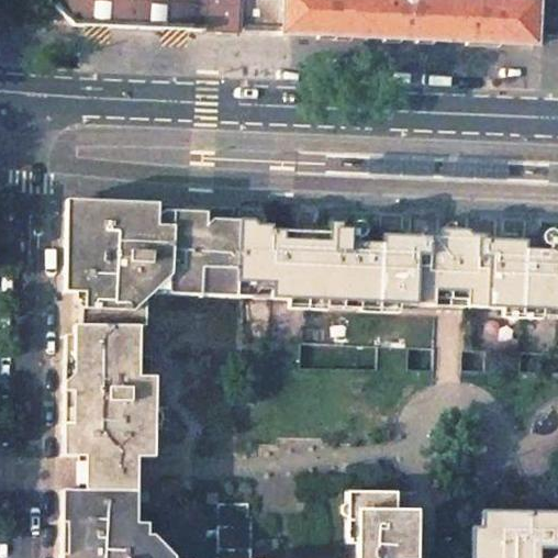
[(59,0),(59,2),(78,21),(448,37),(538,41),(539,0),(59,0)]
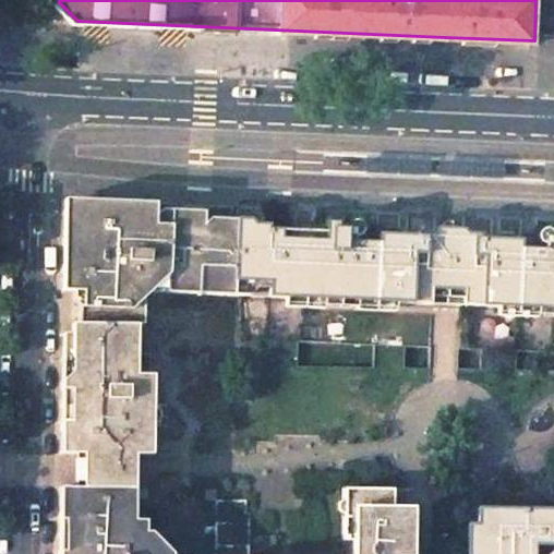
[(80,195),(69,205),(67,287),(77,286),(79,302),(84,303),(83,320),(140,321),(154,321),(154,350),(153,390),(157,390),(182,390),(212,419),(240,420),(245,291),(237,291),(240,216),(211,207),(160,204),(159,199),(80,195)]
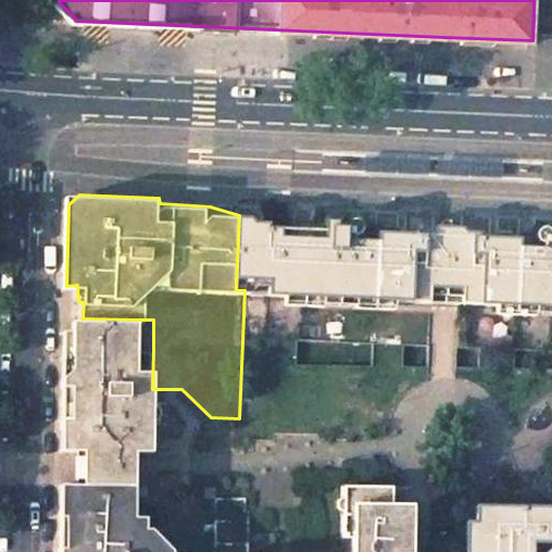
[(253,215),(239,215),(236,290),(245,290),(452,300),(551,303),(551,225),(540,229),(524,229),(525,236),(473,235),(472,229),(452,229),(433,229),(433,233),(385,231),(385,224),(364,223),(355,220),(349,227),(340,226),(340,222),(296,222),(296,238),(281,237),(281,229),(268,228),(268,220),(256,218),(253,215)]
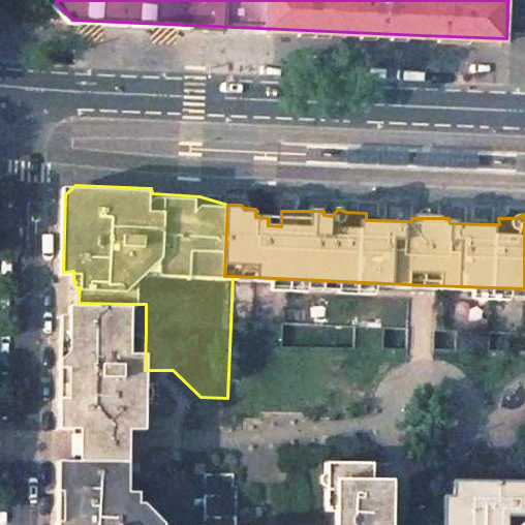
[(79,303),(63,303),(61,429),(72,428),(81,428),(81,444),(81,459),(70,459),(68,524),(166,524),(166,523),(145,501),(140,501),(141,490),(129,490),(129,444),(129,428),(149,428),(149,402),(162,401),(162,380),(149,378),(149,370),(145,370),(146,332),(132,332),(132,304),(79,303)]
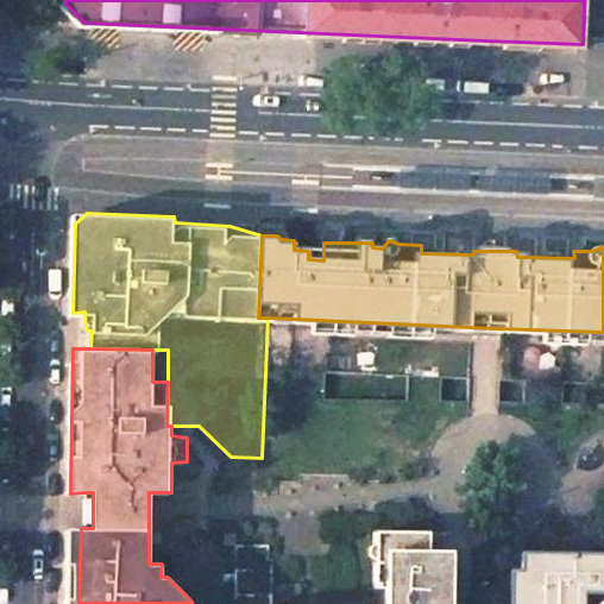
[(433,530),(379,529),(379,585),(390,587),(390,603),(457,603),(457,551),(435,549),(433,530)]
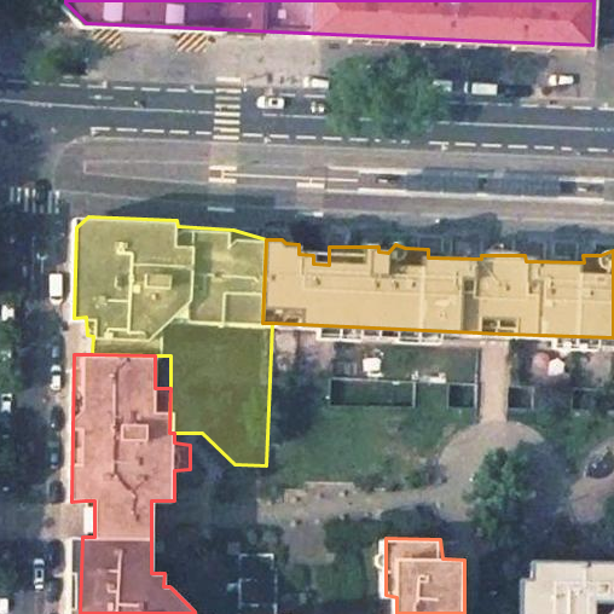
[(613,555),(529,555),(527,613),(613,613),(613,555)]
